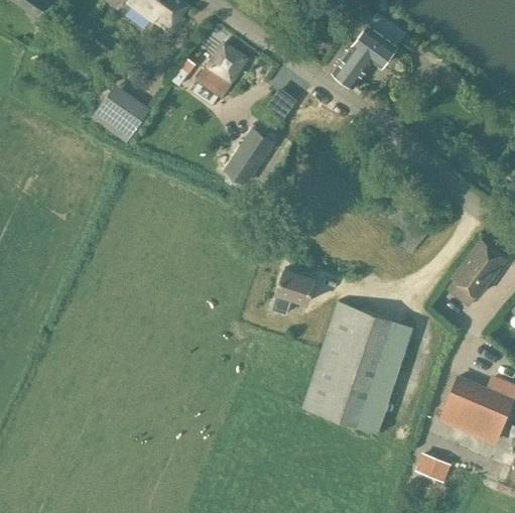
[(5,0),(5,1),(33,20),(31,22),(37,26),(51,6),(42,0),(5,0)]
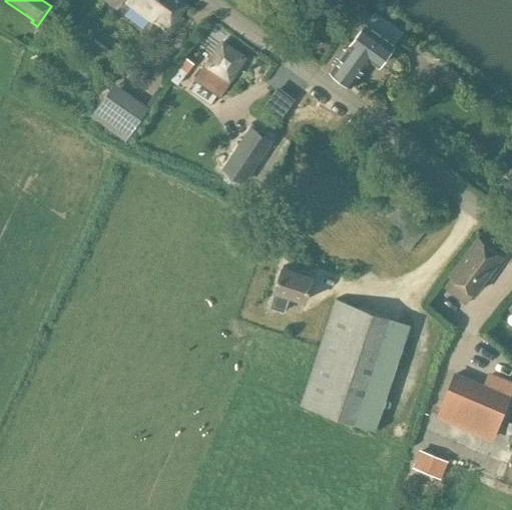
[(182,2),(179,0),(103,0),(117,11),(124,1),(170,37),(183,20),(173,13),(182,2)]
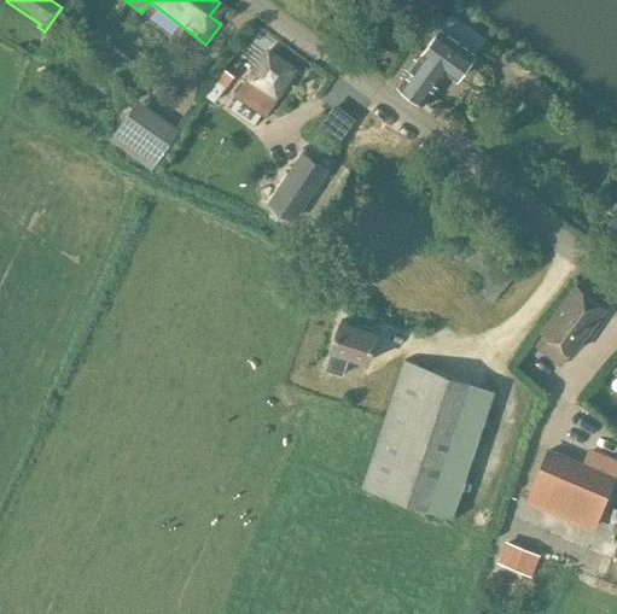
[(475,58),(475,57),(484,42),(450,17),(440,33),(399,89),(423,107),(446,76),(457,83),(475,58)]
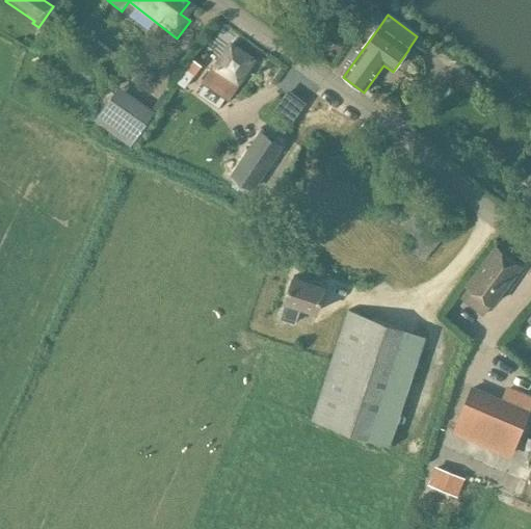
[(231,48),(205,86),(226,100),(251,61),(231,48)]
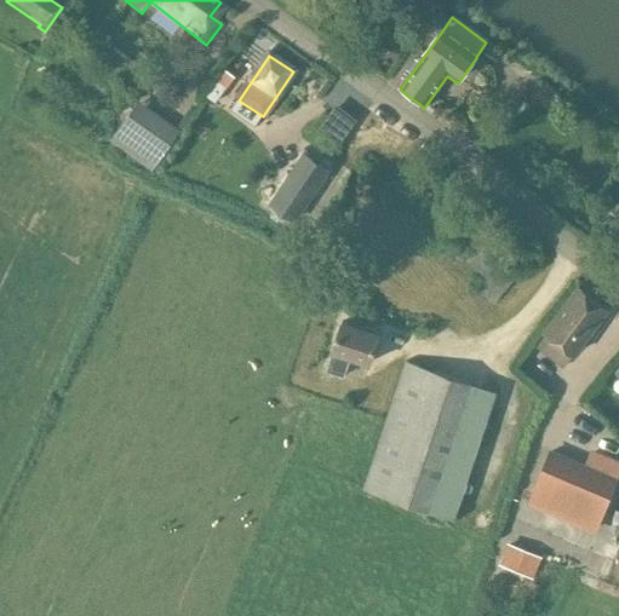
[(317,126),(338,143),(356,120),(336,103),(317,126)]
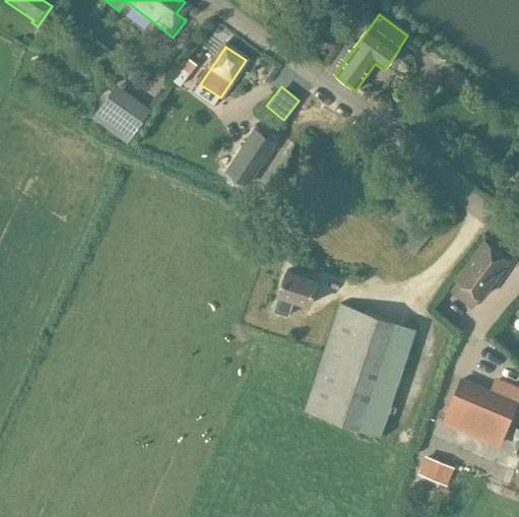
[(93,118),(128,143),(148,115),(114,89),(93,118)]
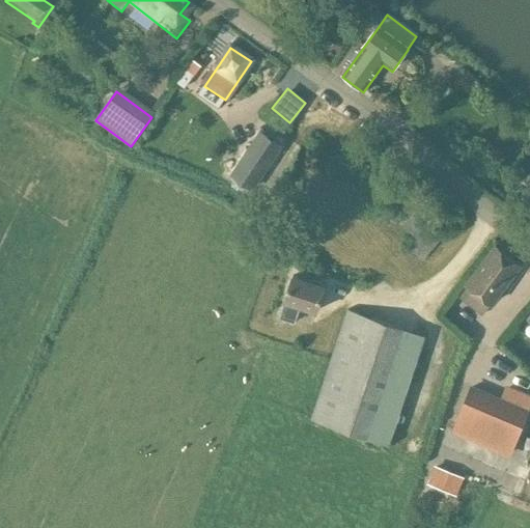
[(259,134),(231,176),(252,191),(281,148),(259,134)]
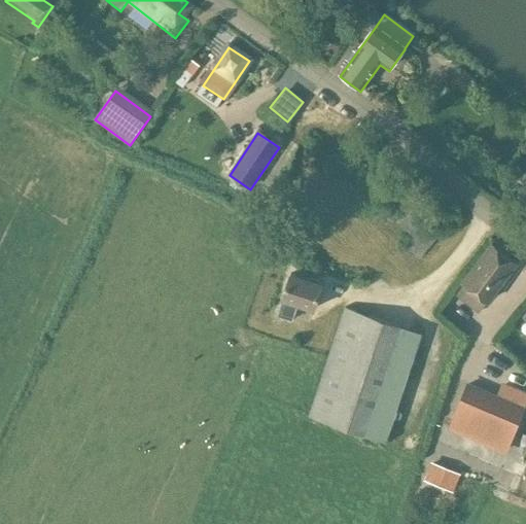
[(517,267),(490,246),(461,284),(488,304),(517,267)]
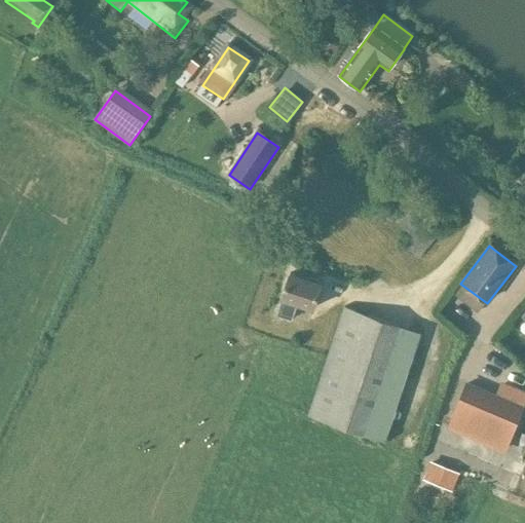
[(282,300),(283,301),(313,310),(322,287),(290,276),(282,300)]
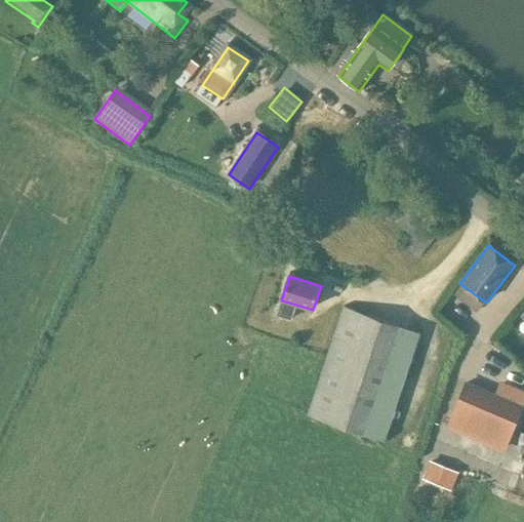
[(343,308),(306,416),(383,443),(419,333),(343,308)]
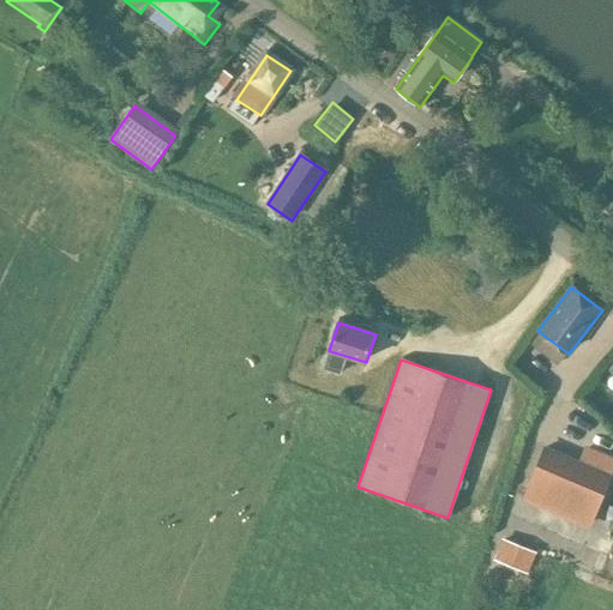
[(589,531),(612,470),(612,459),(583,447),(578,461),(542,447),(520,502),(589,531)]
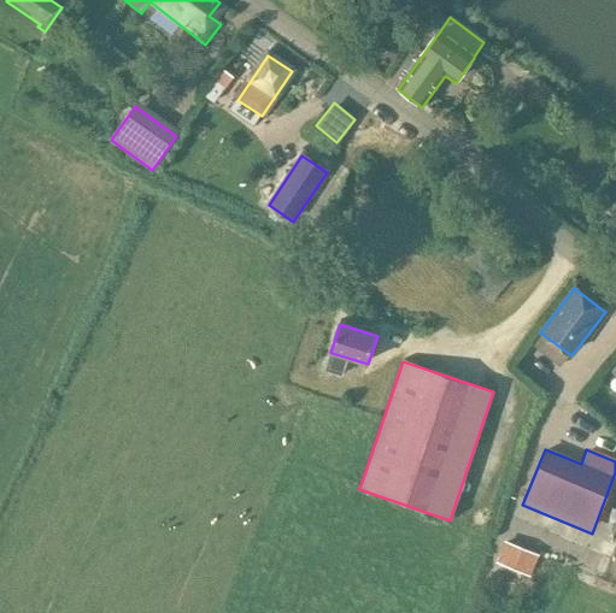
[(531,576),(538,552),(502,542),(494,566),(531,576)]
